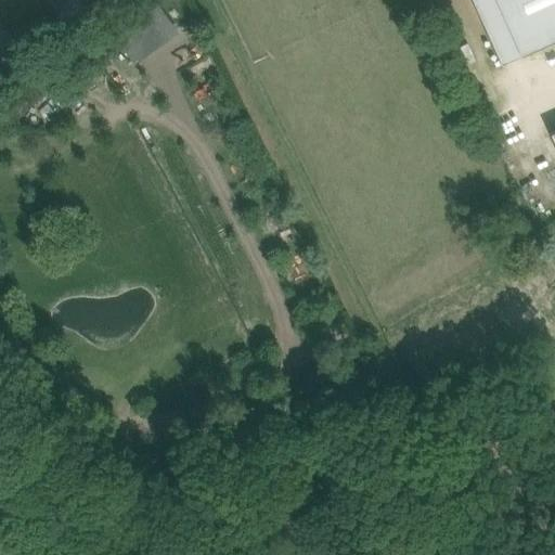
[(66,0),(47,0),(54,10),(66,0)]
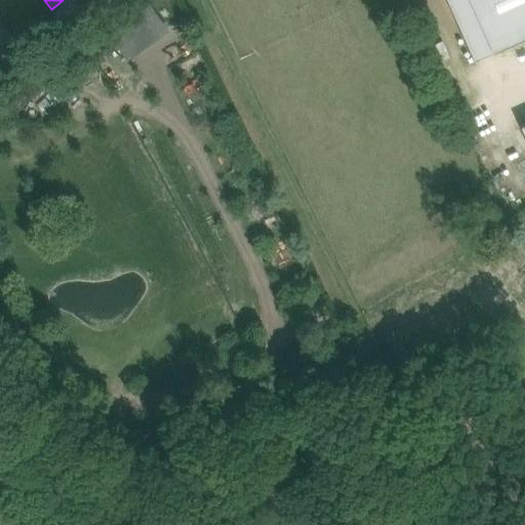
[(524,0),(469,0),(493,53),(524,38),(524,0)]
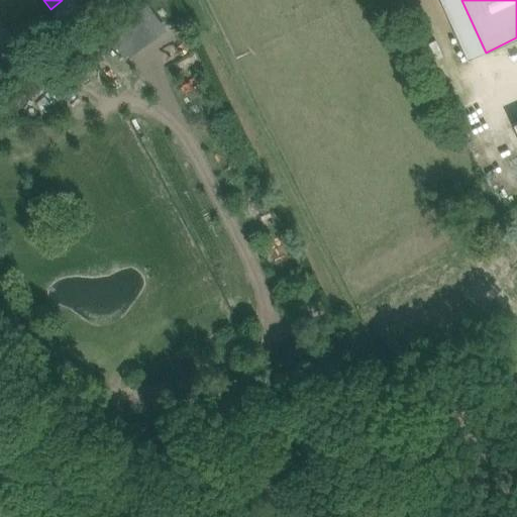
[(138,11),(157,36),(167,29),(148,4),(138,11)]
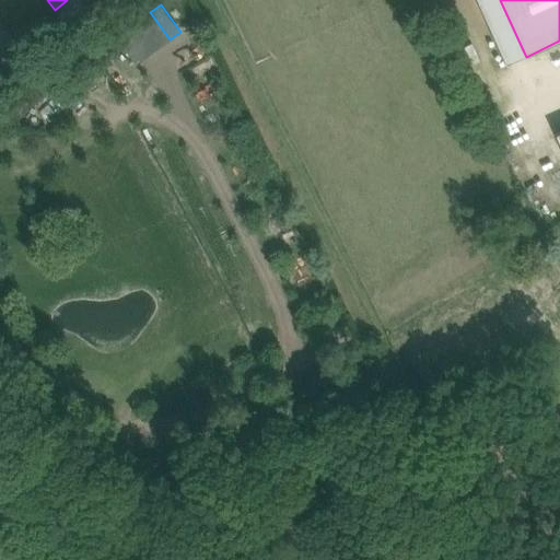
[(147,57),(127,28),(116,37),(137,65),(147,57)]
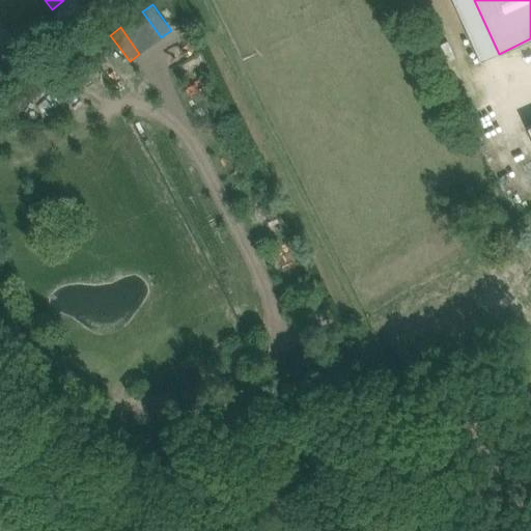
[(0,128),(12,119),(5,108),(0,111),(0,128)]
